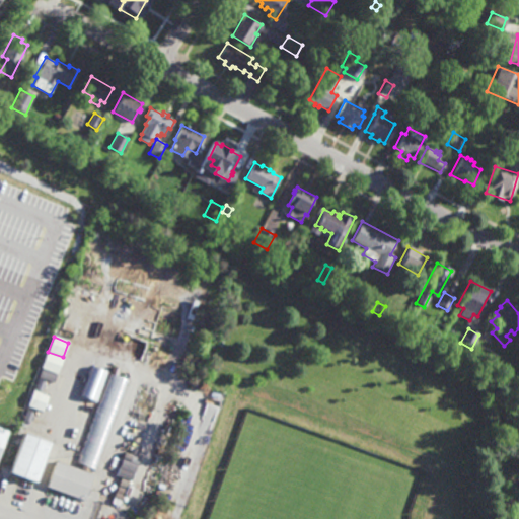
[(95,401),(80,395),(91,366),(106,372),(95,401)]
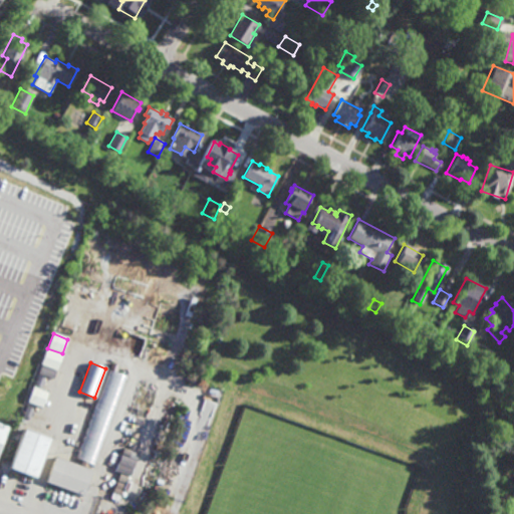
[(93,464),(87,462),(86,466),(91,468),(82,494),(45,481),(54,454),(78,463),(80,459),(75,458),(107,370),(125,377),(93,464)]
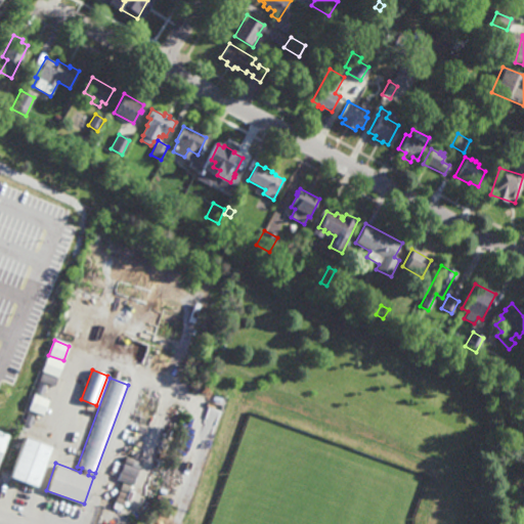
[(42,397),(34,394),(38,383),(45,386),(42,397)]
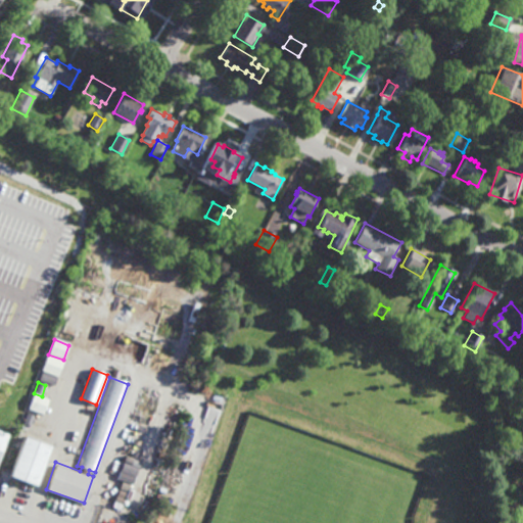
[(43,416),(28,410),(33,394),(48,400),(43,416)]
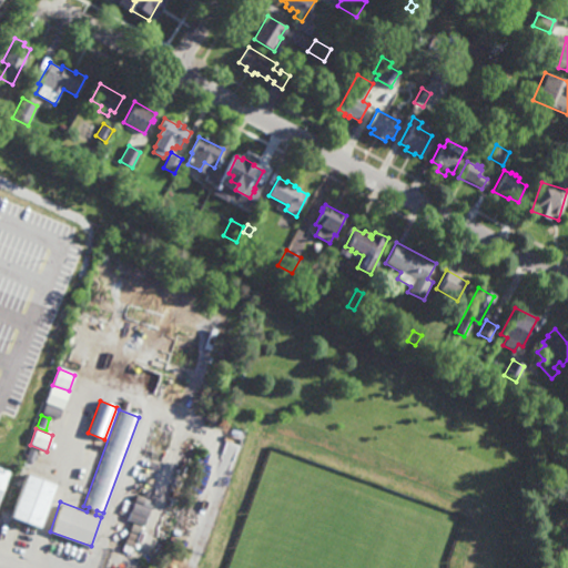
[(32,462),(24,459),(28,448),(36,452),(32,462)]
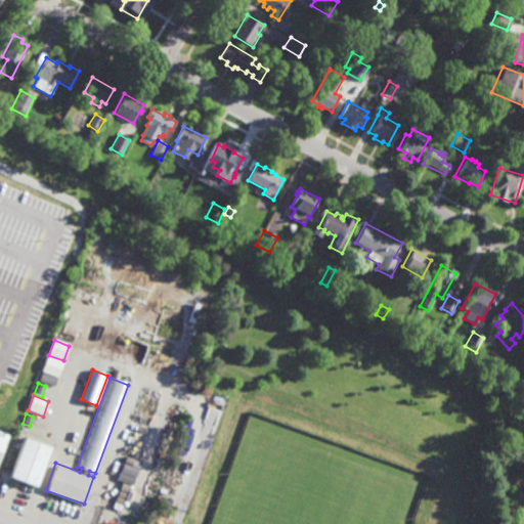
[(34,486),(7,477),(23,437),(48,447),(34,486)]
